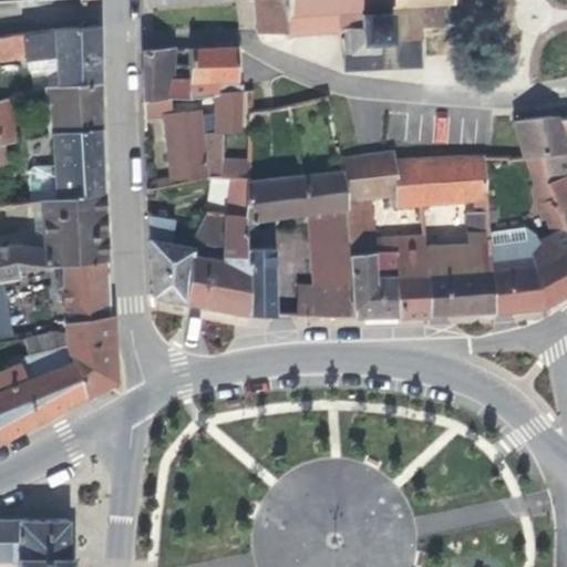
[(256,32),(258,31),(259,34),(264,34),(263,31),(285,31),(284,16),(281,16),(279,14),(277,13),(276,9),(277,6),(279,4),(281,3),(281,0),(256,0),(258,28),(256,28),(256,32)]
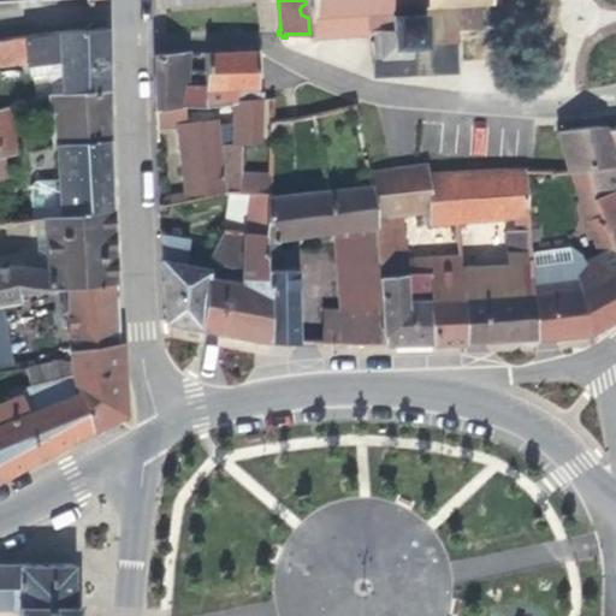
[(371,41),(373,76),(457,72),(455,27),(479,25),(478,0),(492,1),(491,0),(306,0),(306,4),(303,5),(301,6),(300,10),(301,15),(303,16),(306,17),(308,17),(309,34),(311,41),(315,41),(315,35),(337,34),(338,40),(343,40),(342,34),(361,33),(362,39),(367,39),(366,33),(380,31),(371,41)]
